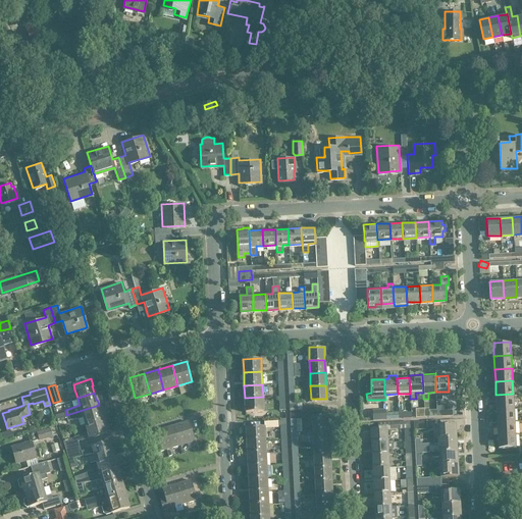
[(513,394),(496,395),(497,408),(513,407),(513,394)]
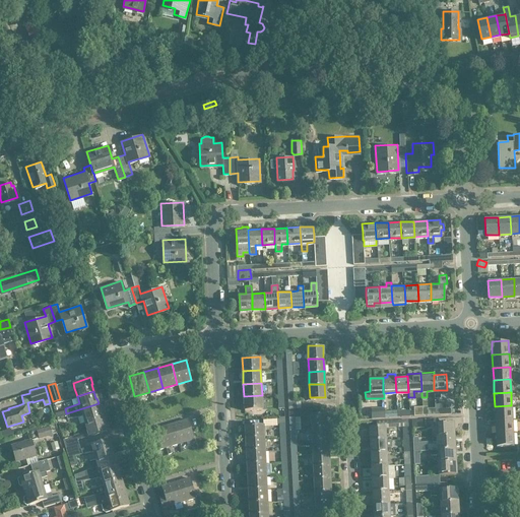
[(262,395),(244,396),(245,409),(262,408),(262,395)]
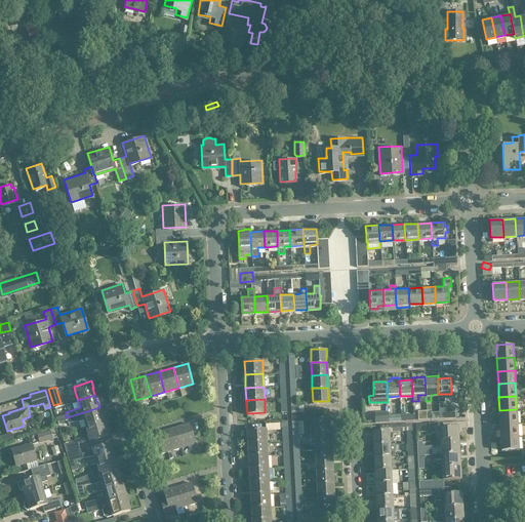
[(102,413),(99,407),(67,417),(68,422),(83,417),(85,426),(103,420),(101,413),(102,413)]
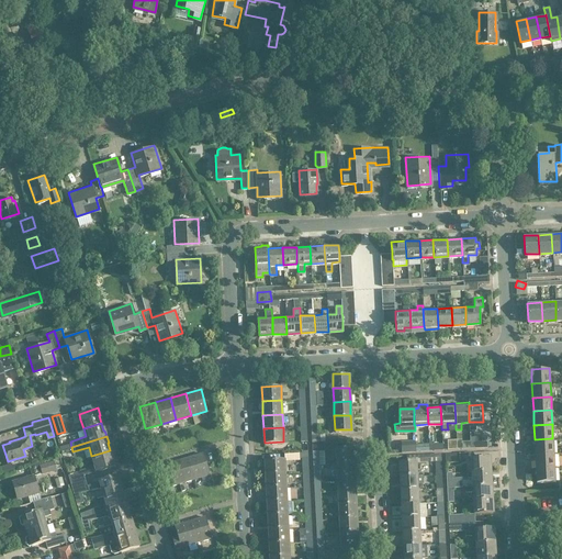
[(456,437),(457,440),(457,447),(470,446),(470,440),(461,440),(461,437),(456,437)]
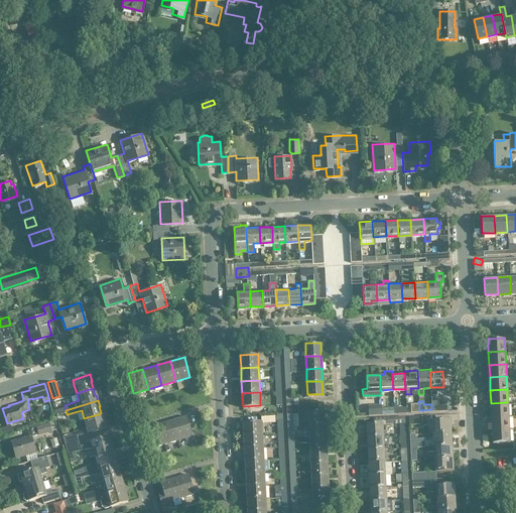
[(507,402),(491,403),(492,415),(508,415),(507,402)]
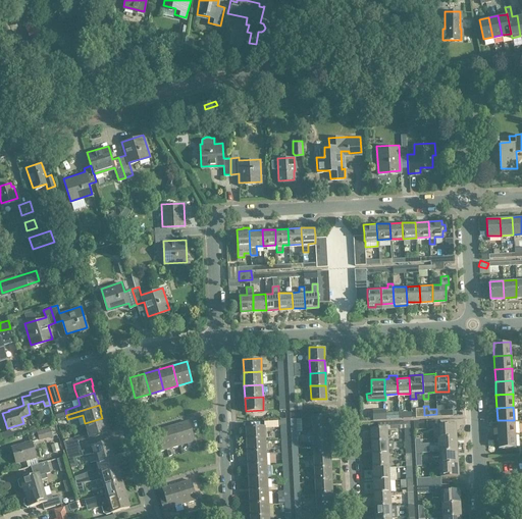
[(372,409),(373,417),(385,417),(385,411),(385,408),(372,409)]
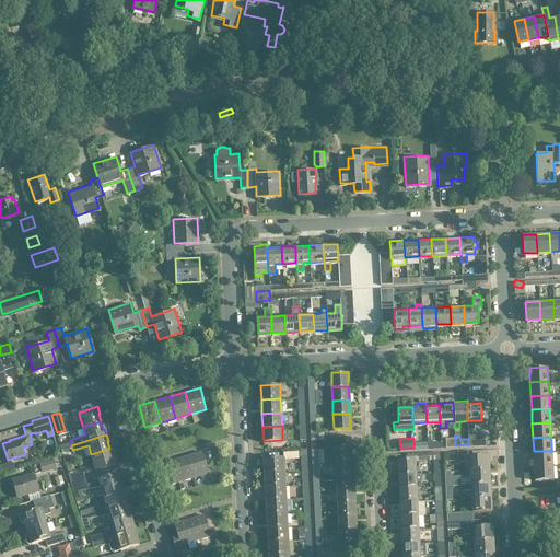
[(335,460),(351,460),(350,445),(334,445),(335,460)]
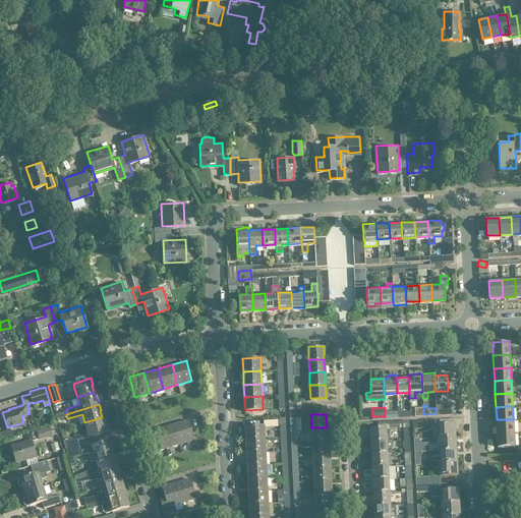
[(105,416),(102,417),(84,422),(87,430),(85,430),(88,437),(107,430),(106,424),(107,423),(105,416)]
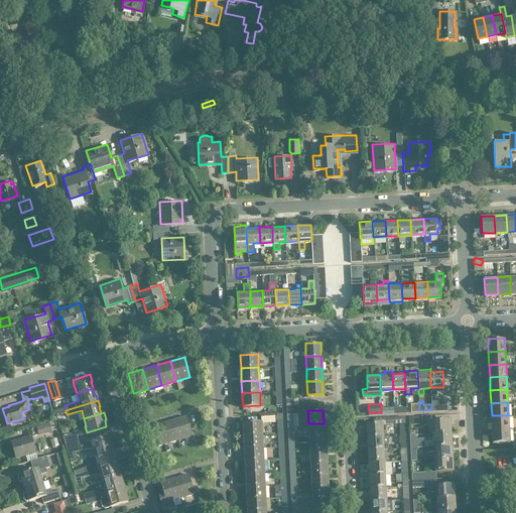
[(408,415),(409,422),(420,422),(420,414),(408,415)]
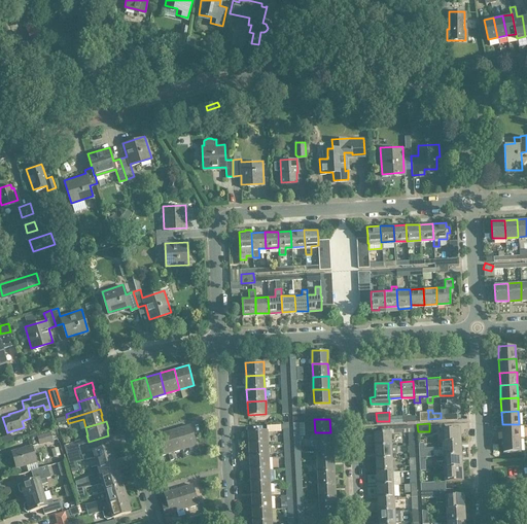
[(176,428),(181,448),(196,444),(190,424),(176,428)]
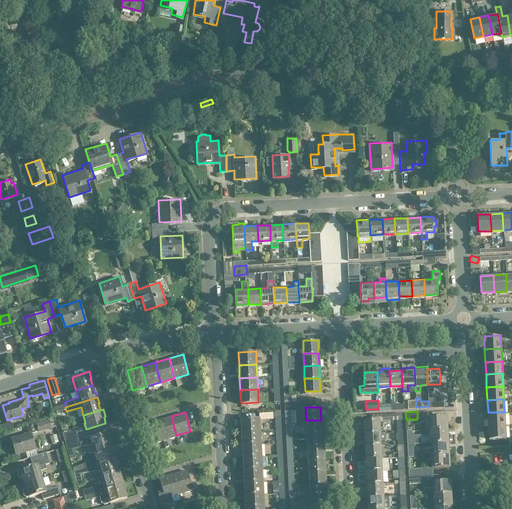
[(396,418),(396,431),(402,431),(401,412),(371,413),(371,419),(379,419),(391,418),(396,418)]
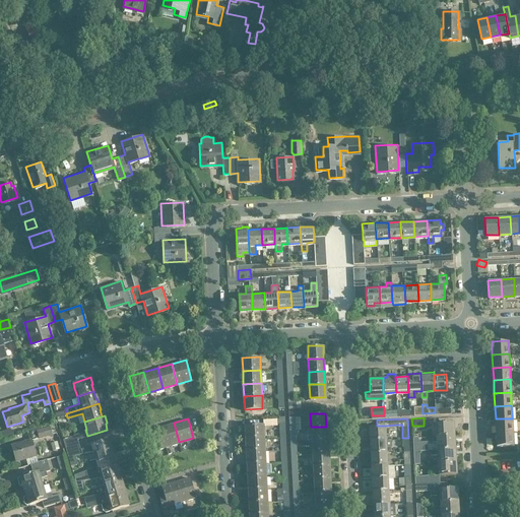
[(512,418),(496,418),(496,432),(513,431),(512,418)]
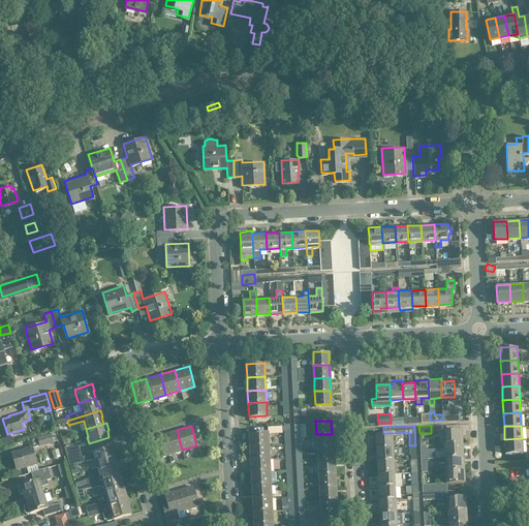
[(444,442),(462,441),(461,428),(443,429),(444,442)]
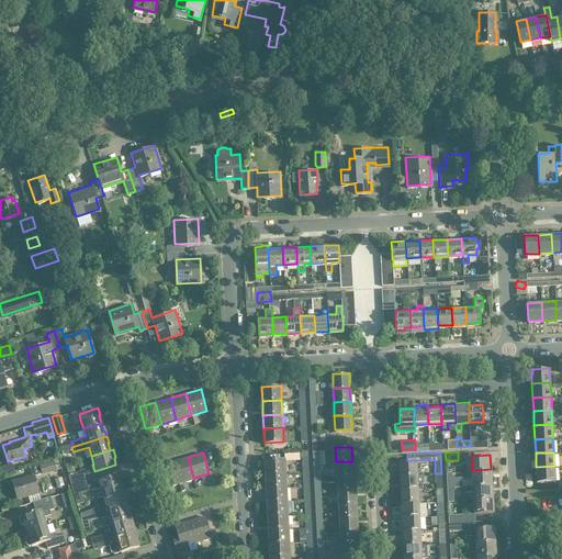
[(172,461),(178,482),(193,478),(188,457),(172,461)]
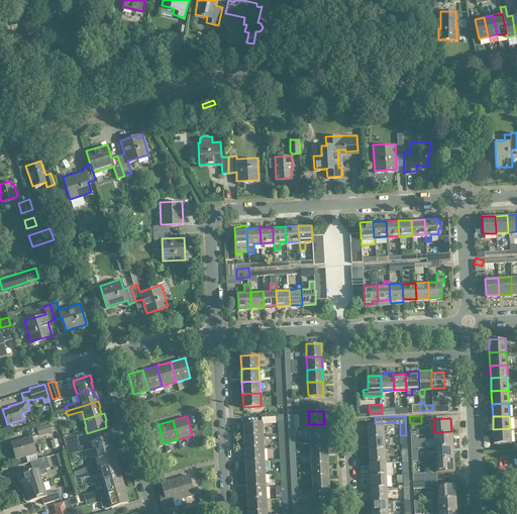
[(49,422),(36,425),(38,433),(38,434),(48,431),(52,430),(49,422)]
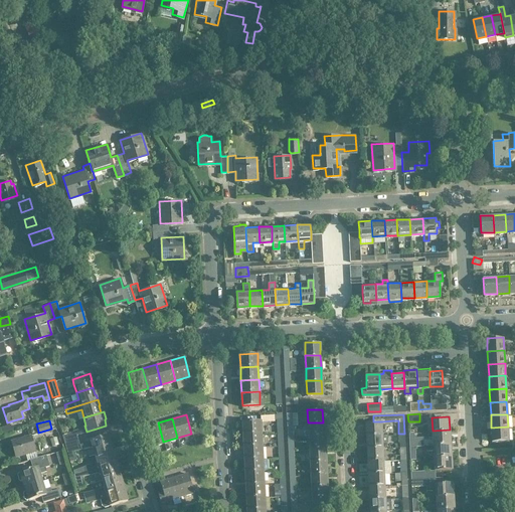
[(243,434),(262,434),(261,420),(243,421),(243,434)]
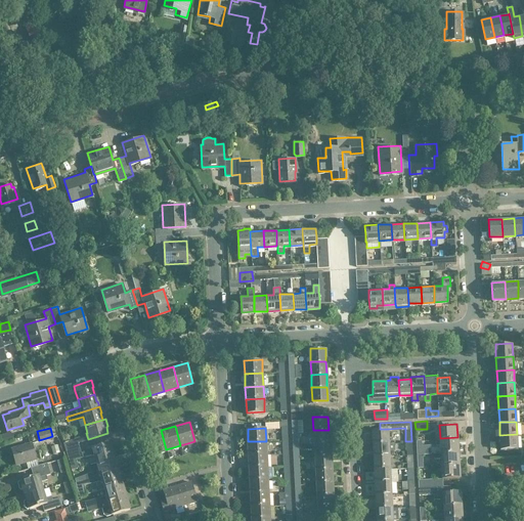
[(373,430),(373,442),(389,442),(388,429),(380,429),(373,430)]
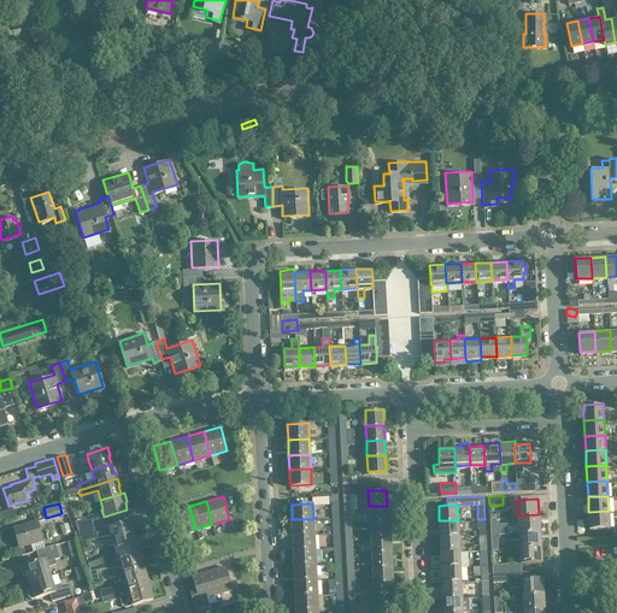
[(195,529),(189,506),(172,511),(178,534),(195,529)]
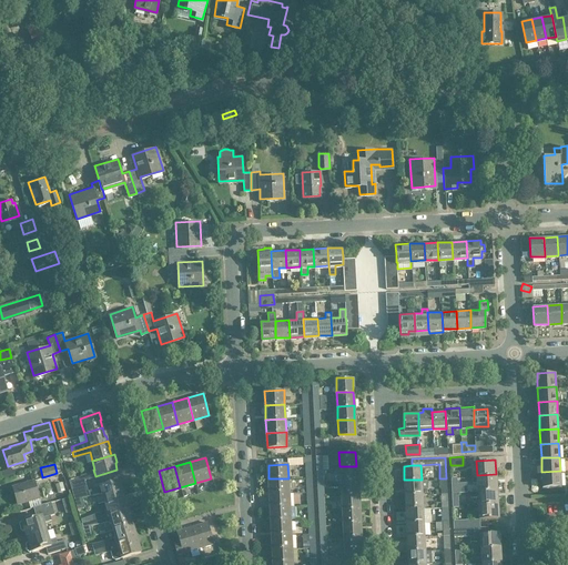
[(356,466),(340,466),(340,481),(356,480),(356,466)]
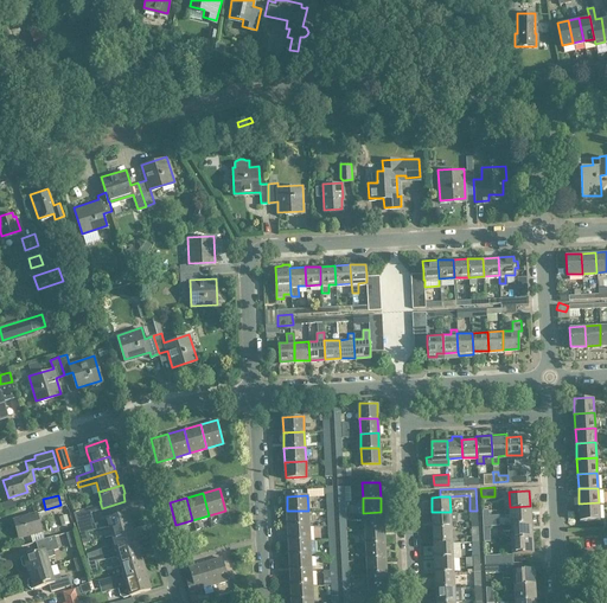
[(599,502),(579,504),(580,519),(599,518),(599,502)]
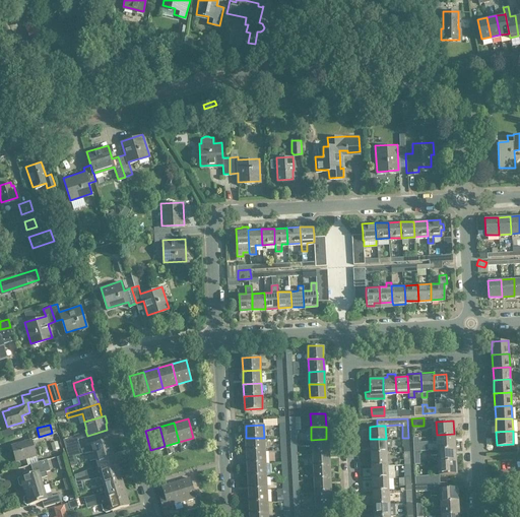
[(63,438),(66,447),(79,443),(76,433),(63,438)]
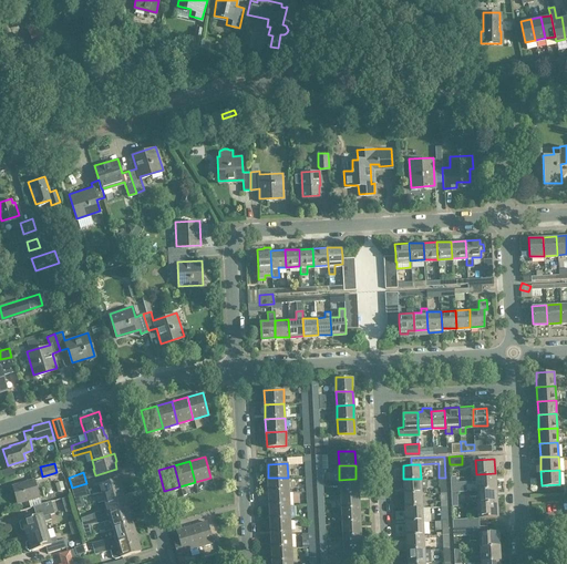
[(495,473),(476,474),(476,488),(496,486),(495,473)]
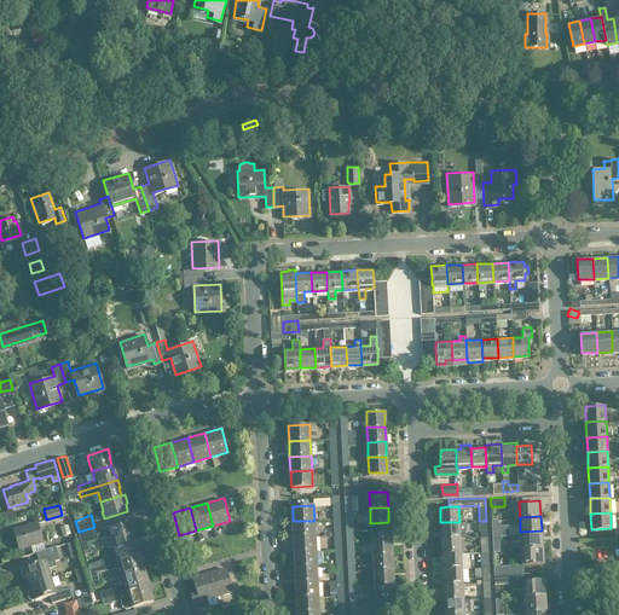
[(294,537),(314,535),(314,521),(293,521),(294,537)]
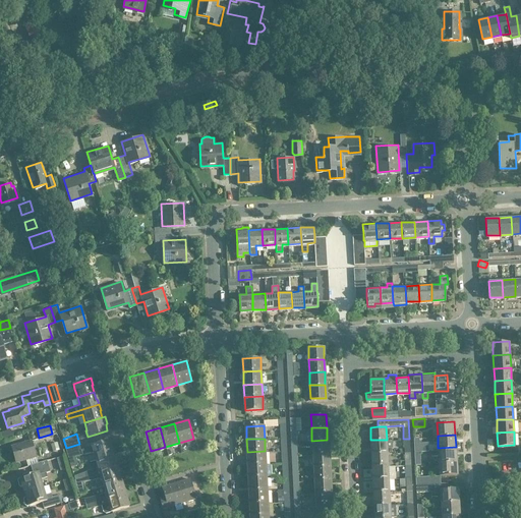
[(36,454),(32,440),(11,446),(16,460),(36,454)]
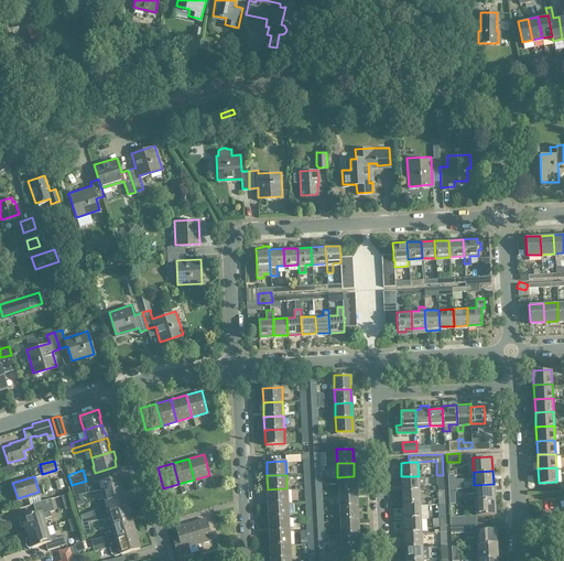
[(100,487),(104,496),(121,492),(119,484),(120,483),(118,476),(99,482),(87,485),(86,481),(72,485),(75,494),(100,487)]
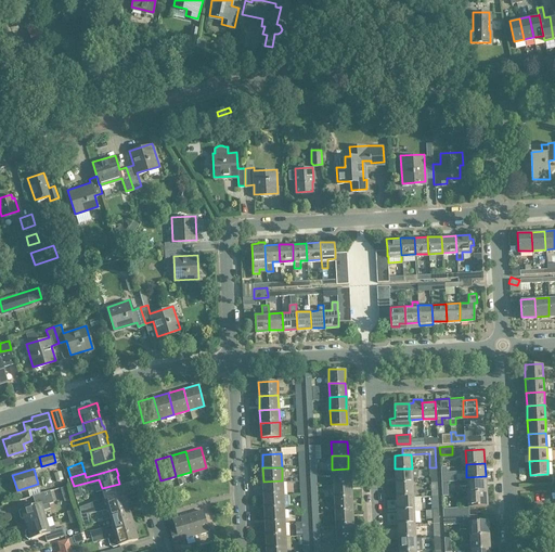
[(348,469),(332,470),(333,483),(349,483),(348,469)]
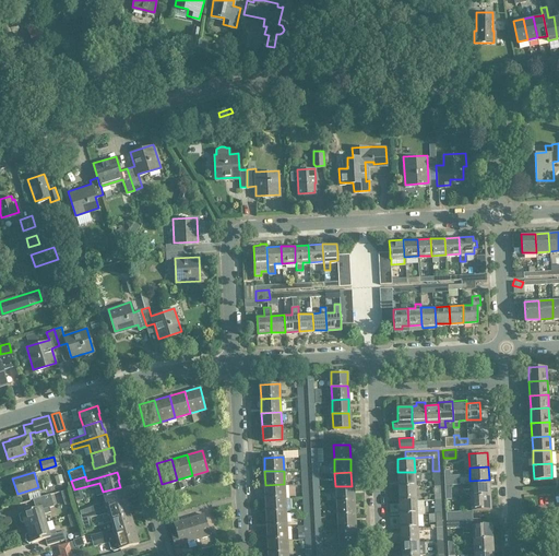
[(415,472),(397,472),(399,486),(415,485),(420,485),(420,478),(415,478),(415,472)]
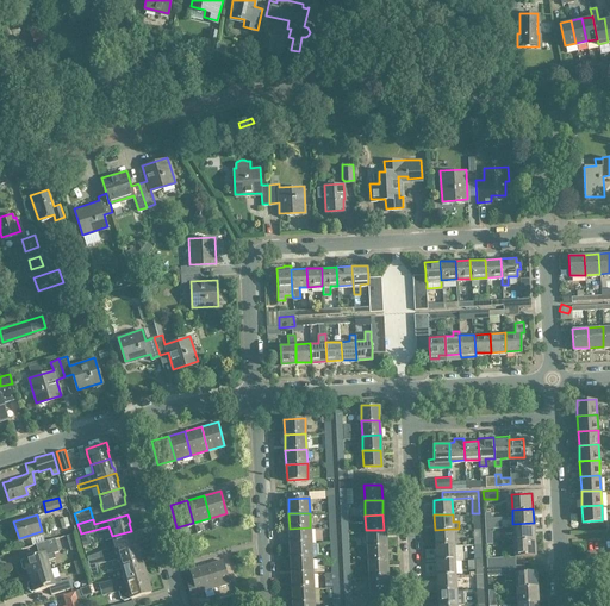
[(505,531),(514,531),(514,539),(535,538),(534,523),(512,524),(504,525),(505,531)]
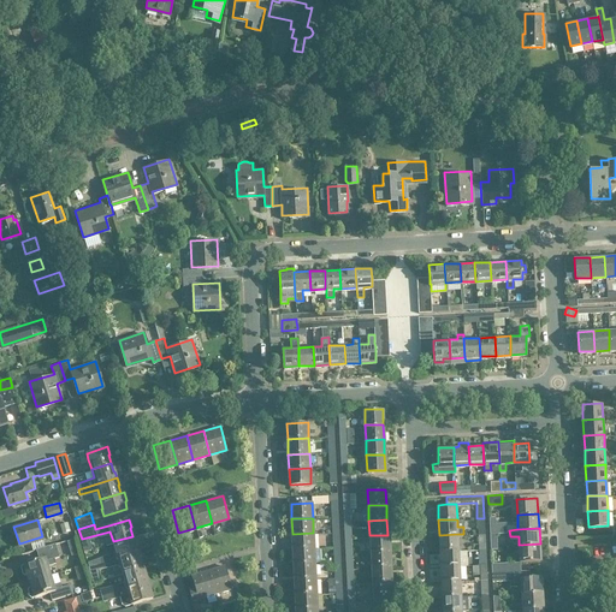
[(294,550),(314,548),(313,533),(292,534),(294,550)]
